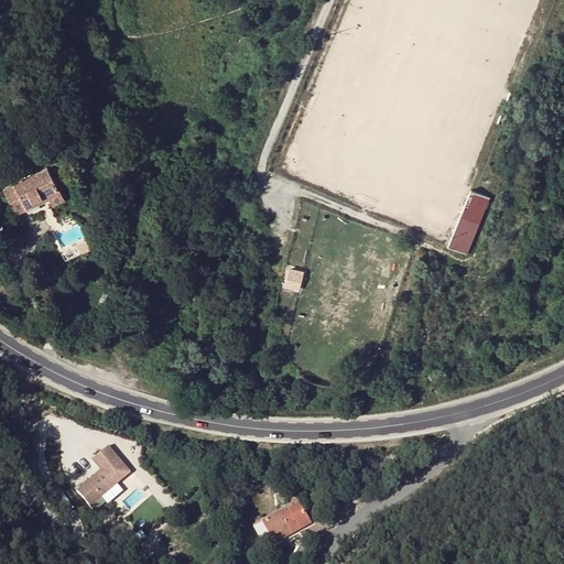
[(25,206),(58,190),(47,169),(4,191),(18,216),(28,210),(25,206)]
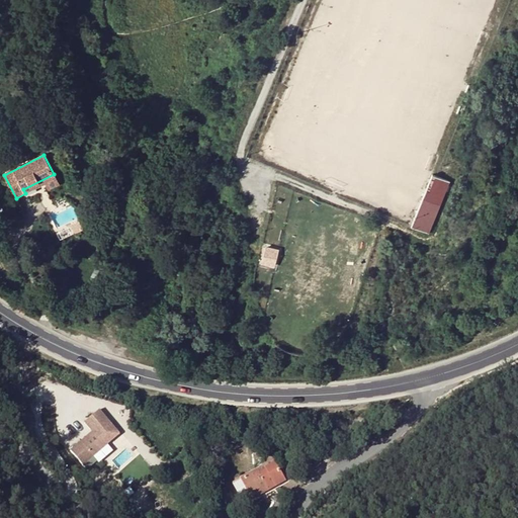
[(25,193),(47,182),(50,187),(58,183),(56,178),(54,174),(45,179),(23,189),(25,193)]
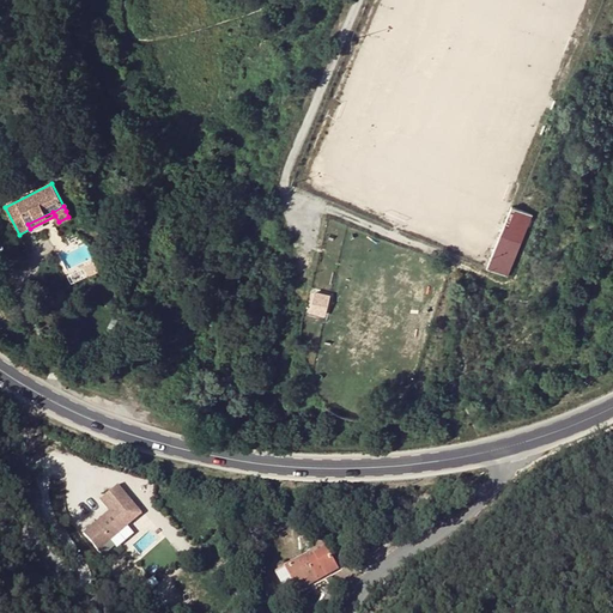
[(511,210),(487,268),(508,277),(532,218),(516,212),(511,210)]
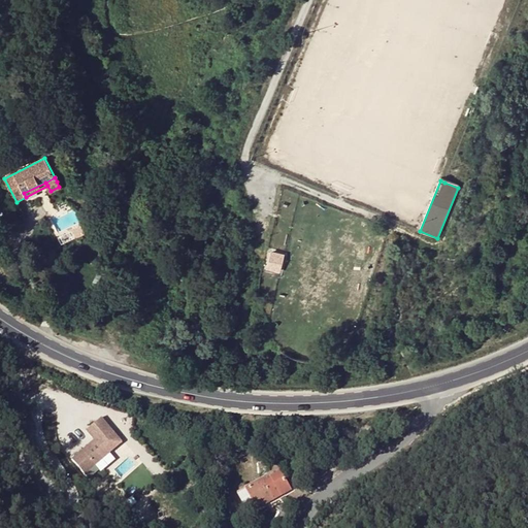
[(271,252),(267,270),(281,273),(285,255),(271,252)]
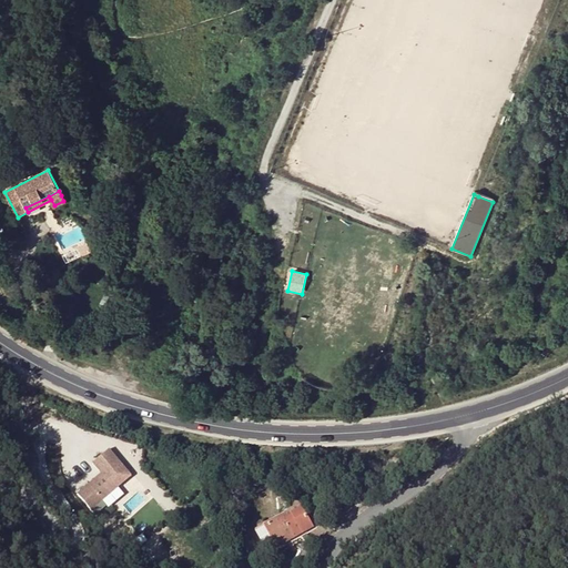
[(91,506),(132,475),(111,447),(94,460),(103,470),(78,489),(91,506)]
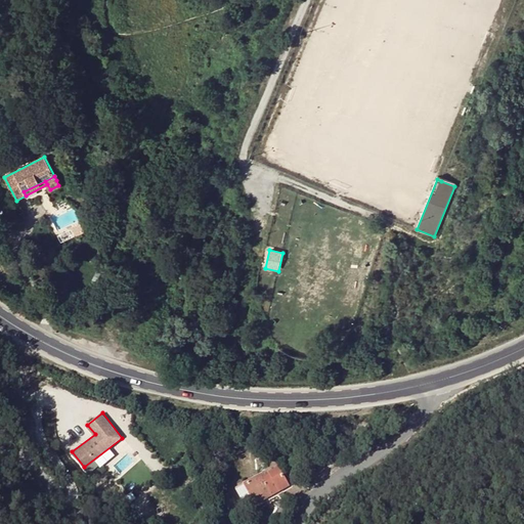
[(308,478),(331,467),(323,463),(316,464),(315,461),(306,462),(308,478)]
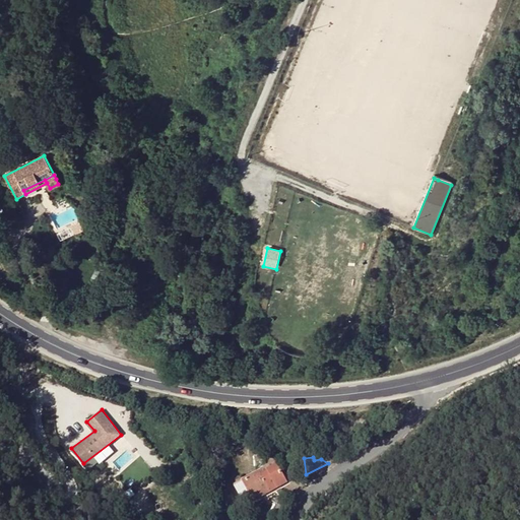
[(262,471),(245,481),(250,491),(255,500),(286,482),(276,465),(267,471),(268,473),(265,476),(262,471)]
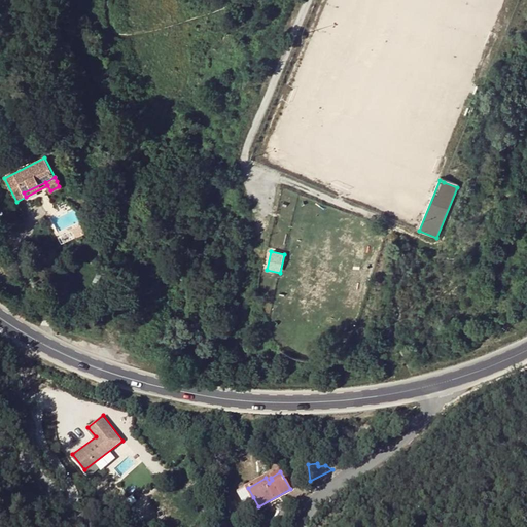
[(249,499),(255,510),(258,506),(253,497),(249,499)]
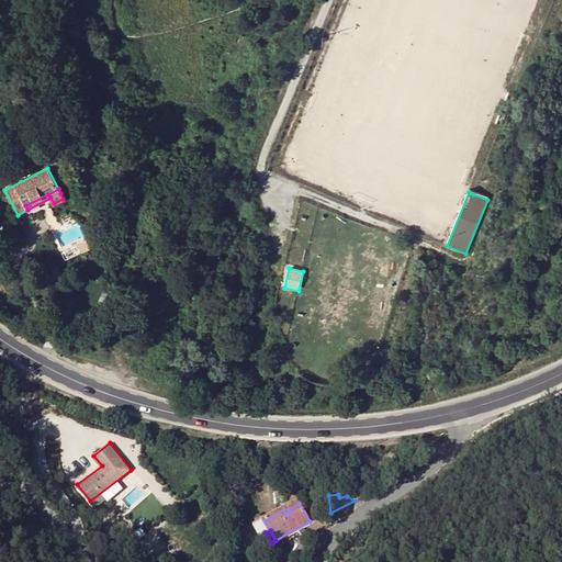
All buildings are outlined.
